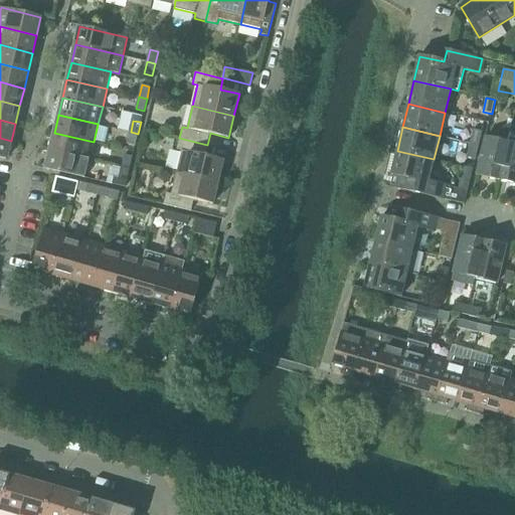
[(507,143),(499,179),(514,183),(514,129),(511,129),(507,143)]
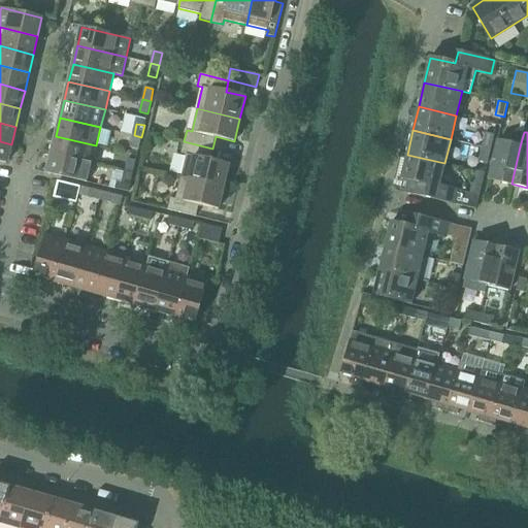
[(486,133),(482,146),(491,149),(494,135),(486,133)]
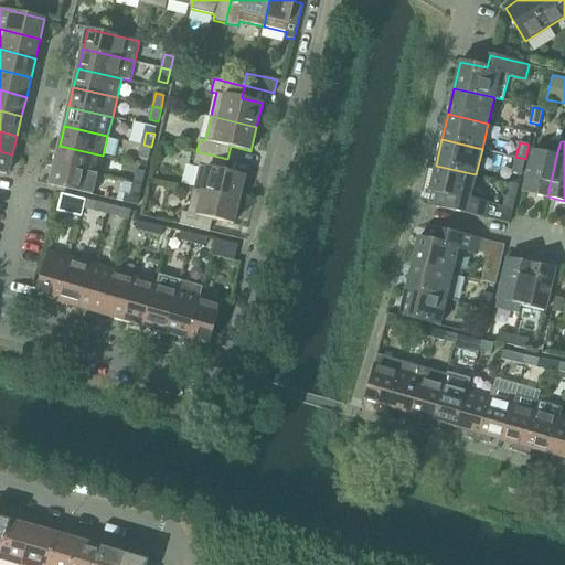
[(151,147),(144,145),(140,158),(149,160),(151,147)]
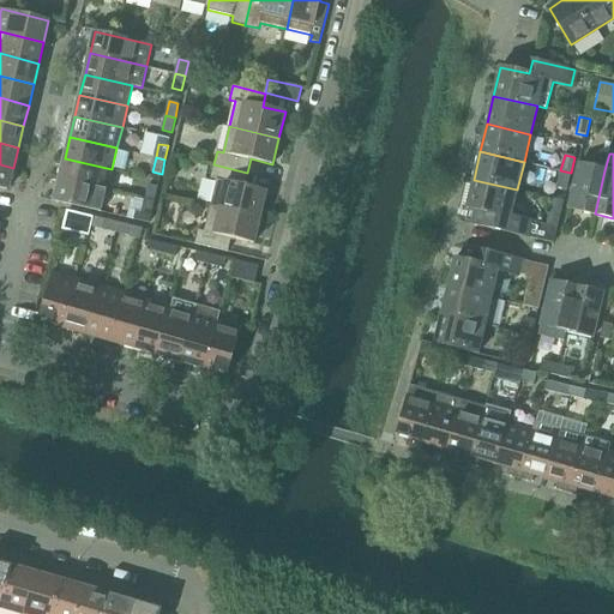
[(65,158),(60,179),(107,190),(112,169),(65,158)]
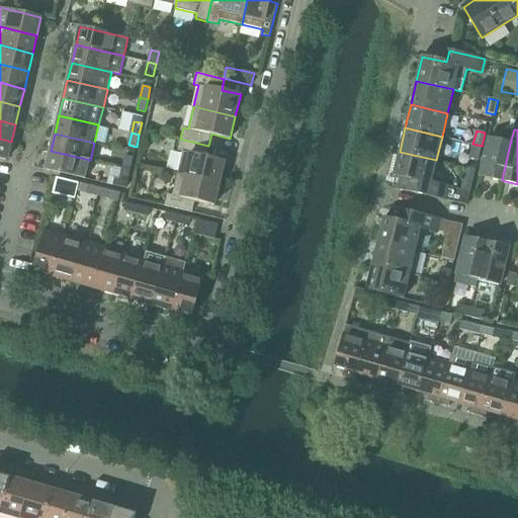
[(480,175),(502,180),(510,144),(489,138),(480,175)]
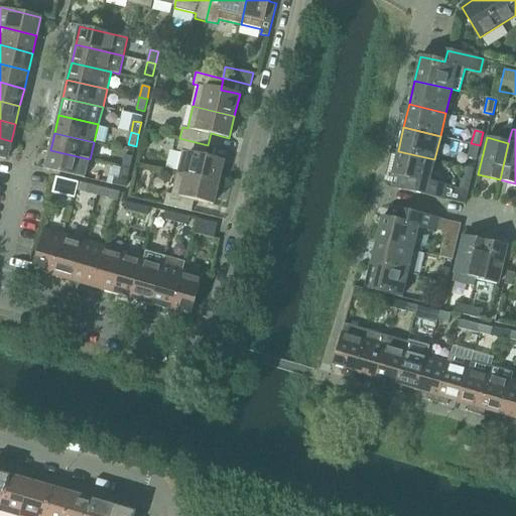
[(11,141),(0,138),(0,157),(7,160),(11,141)]
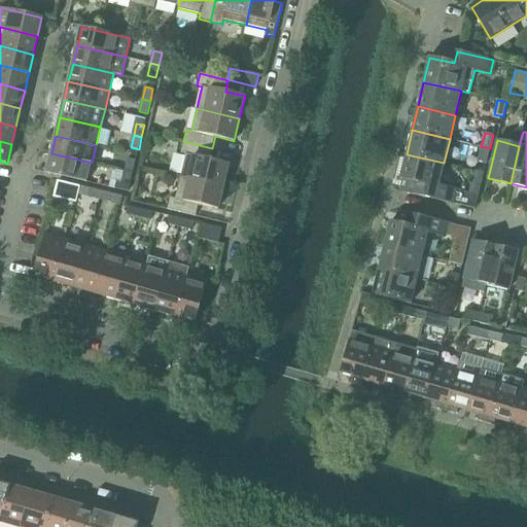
[(185,154),(180,176),(223,186),(229,164),(209,160),(212,148),(183,141),(180,153),(185,154)]
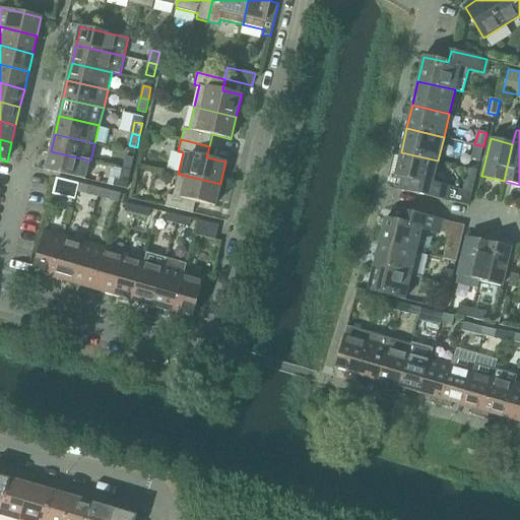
[(483,146),(474,144),(471,158),(480,160),(483,146)]
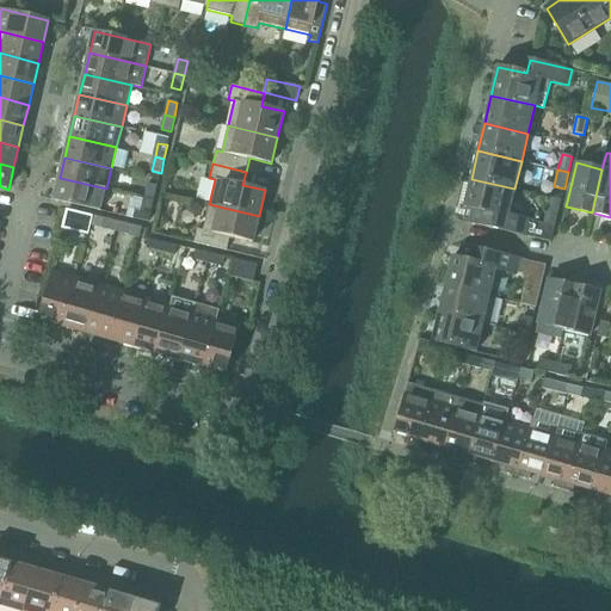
[(106,189),(60,178),(54,199),(102,211),(106,189)]
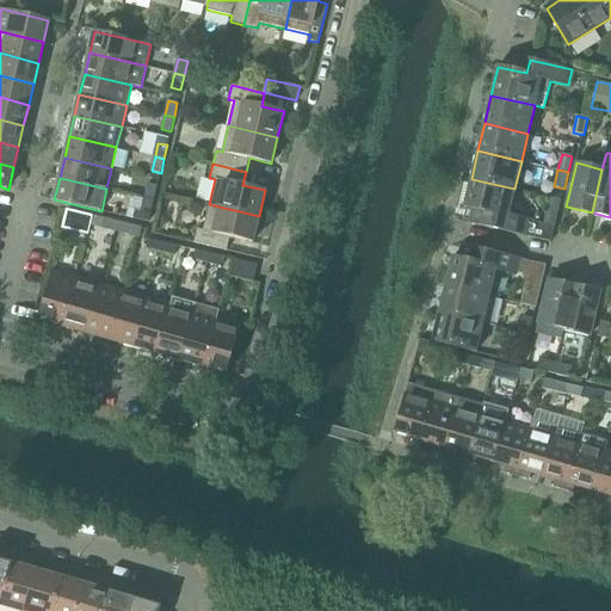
[(514,189),(471,179),(464,207),(473,209),(470,222),(551,242),(555,226),(508,215),(514,189)]
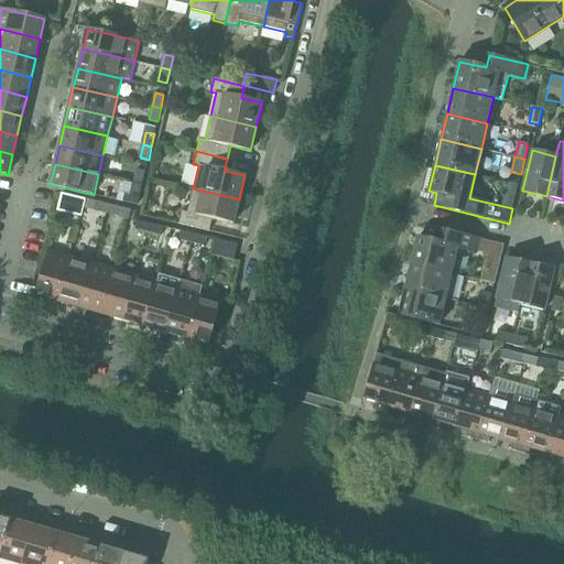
[(137,171),(133,183),(142,185),(145,172),(137,171)]
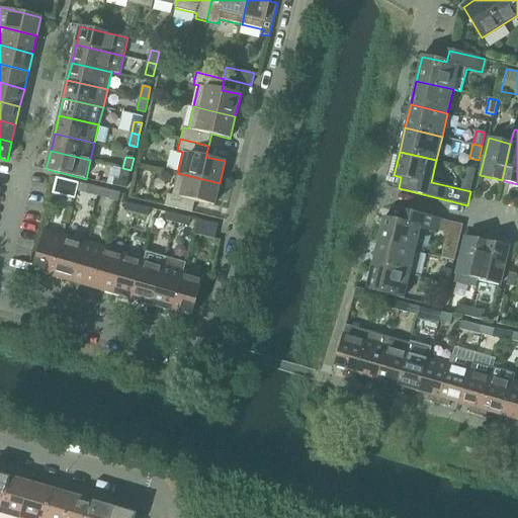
[(122,168),(119,180),(127,182),(131,170),(122,168)]
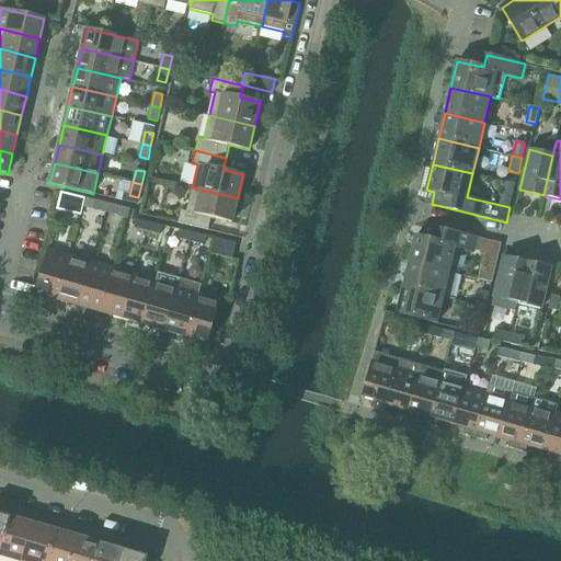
[(238,198),(192,187),(186,212),(181,210),(179,222),(208,230),(212,217),(232,222),(238,198)]
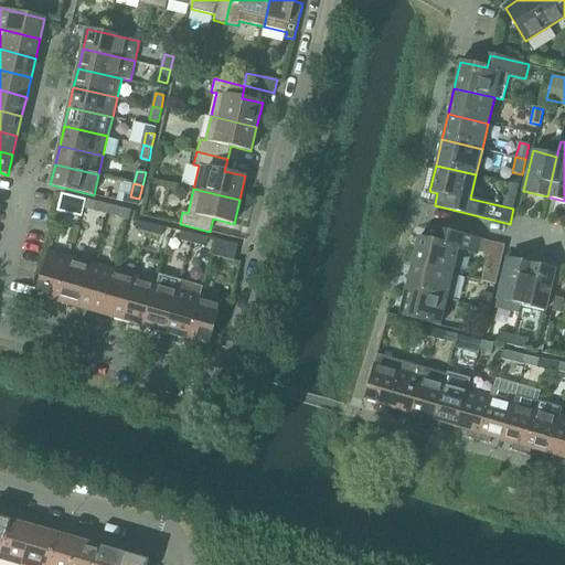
[(84,209),(107,214),(109,205),(86,200),(84,209)]
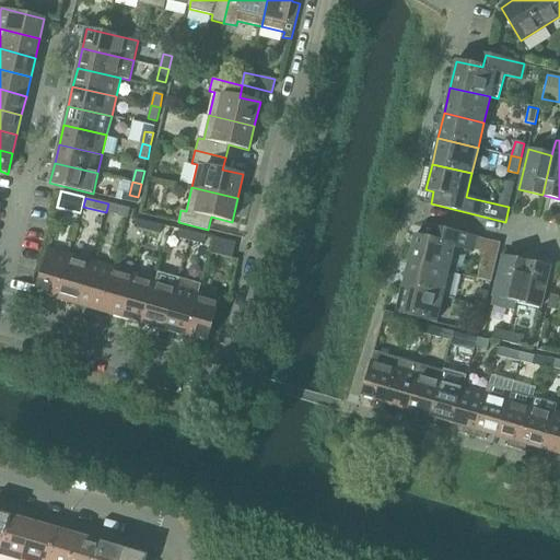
[(106,212),(128,218),(130,209),(121,207),(108,203),(106,212)]
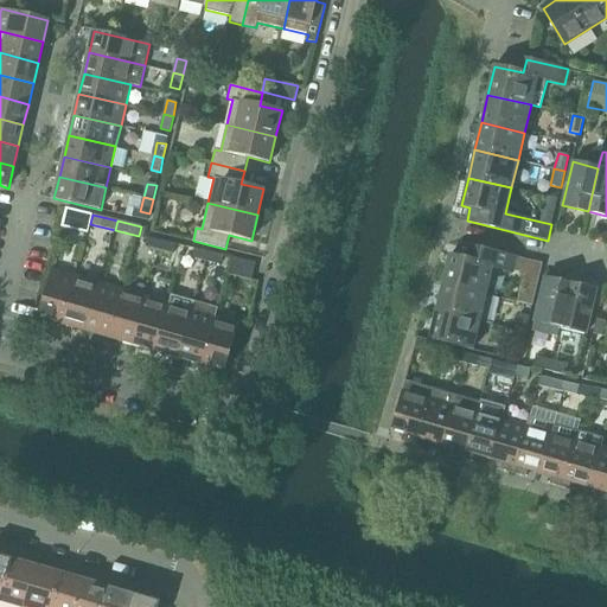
[(161,241),(147,237),(145,247),(159,250),(161,241)]
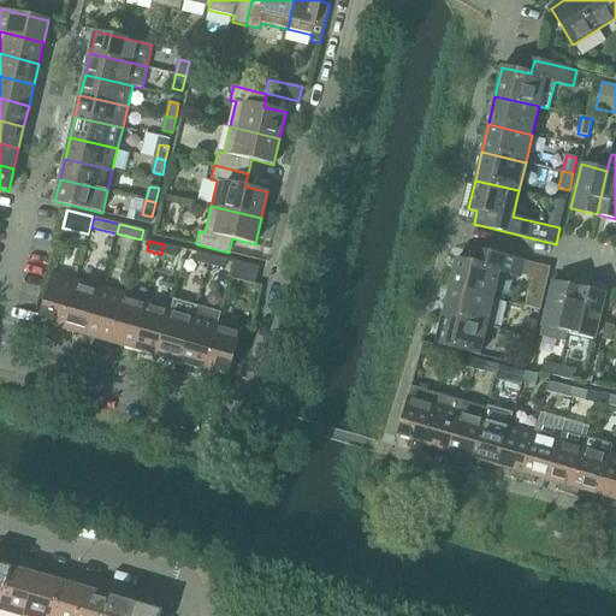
[(177,248),(164,244),(161,254),(176,258),(177,248)]
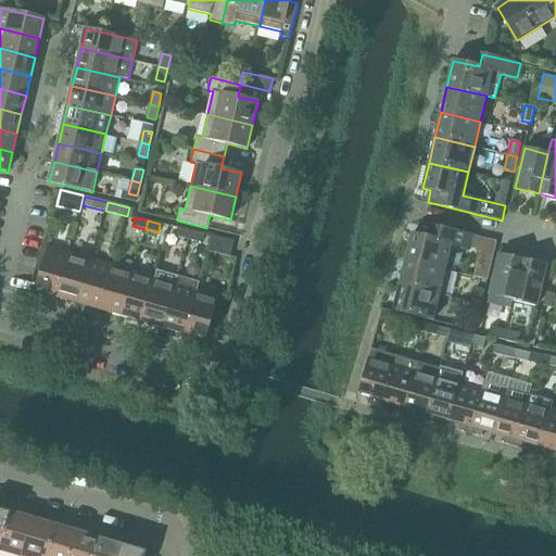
[(412,234),(405,260),(445,269),(451,245),(470,250),(470,248),(480,250),(474,276),(488,279),(495,250),(489,239),(422,224),(420,236),(412,234)]
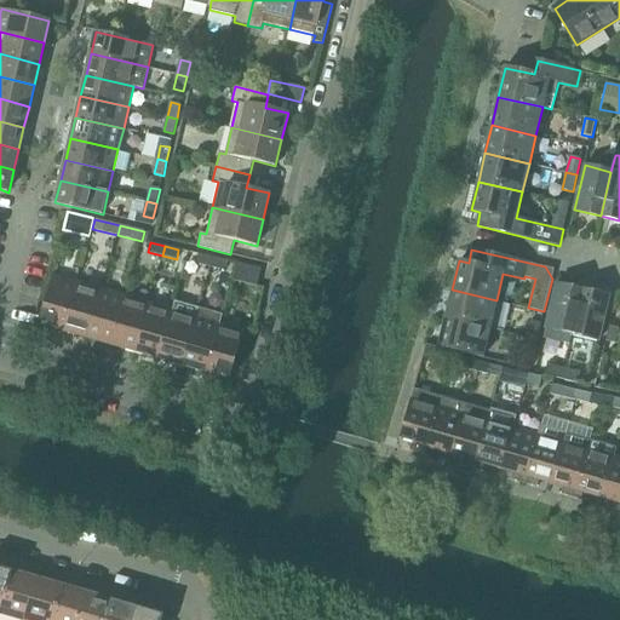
[(197,254),(195,268),(210,270),(211,267),(213,257),(197,254)]
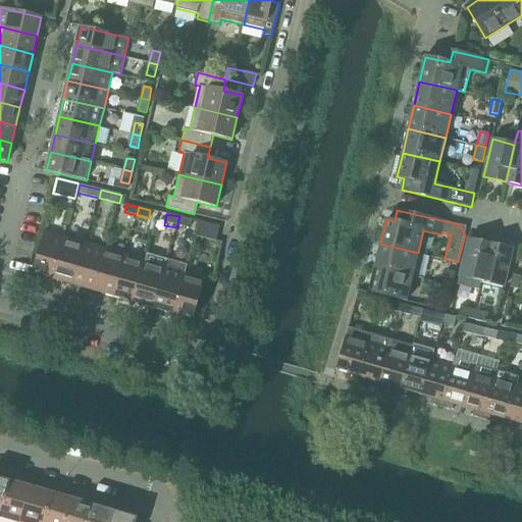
[(179,216),(177,224),(190,227),(192,219),(179,216)]
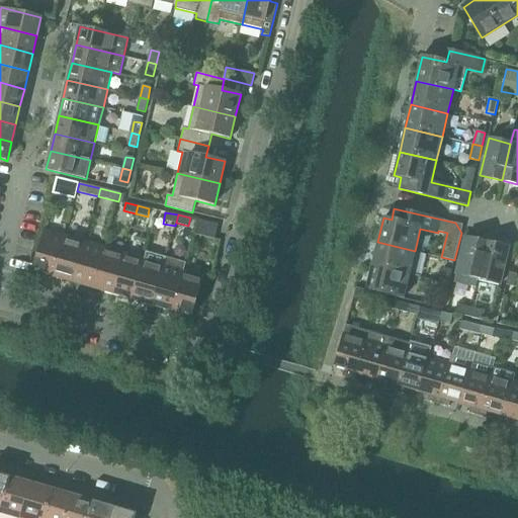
[(194,234),(214,239),(219,225),(198,220),(196,228),(194,234)]
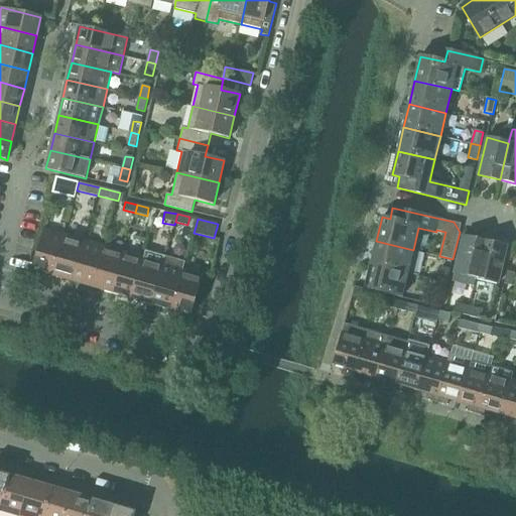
[(32,269),(52,274),(65,236),(43,230),(32,269)]
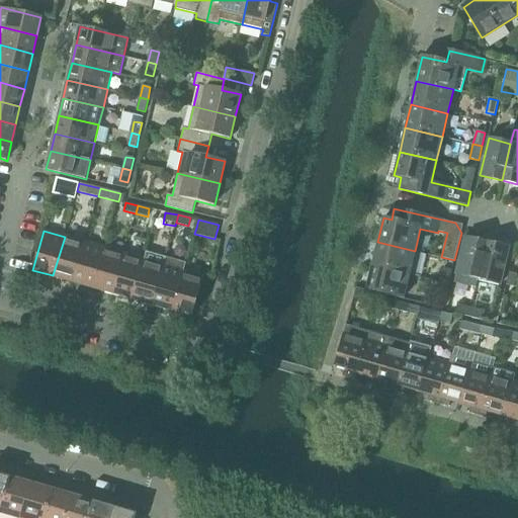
[(53,275),(73,281),(84,242),(65,237),(53,275)]
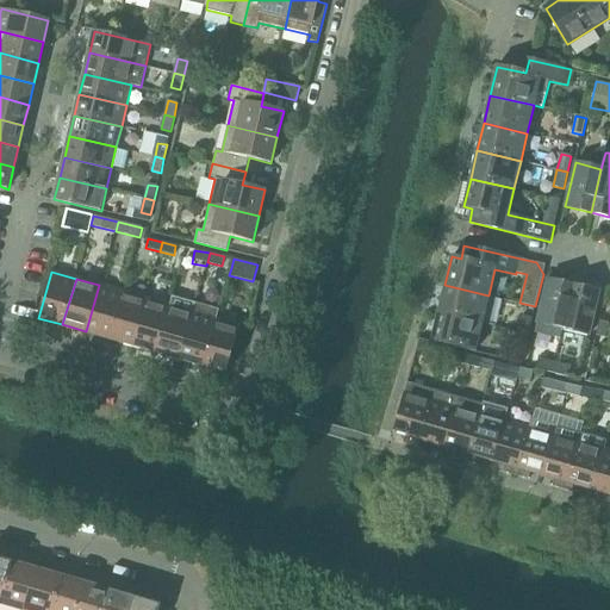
[(548,279),(535,332),(561,338),(562,329),(573,286),(548,279)]
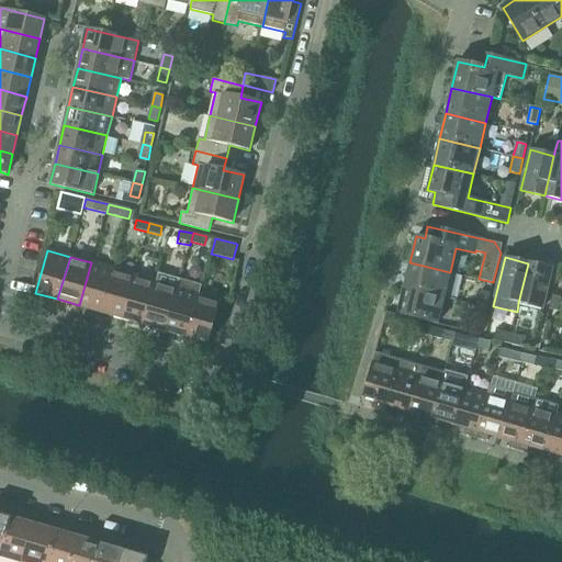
[(79,305),(101,312),(113,269),(91,262),(79,305)]
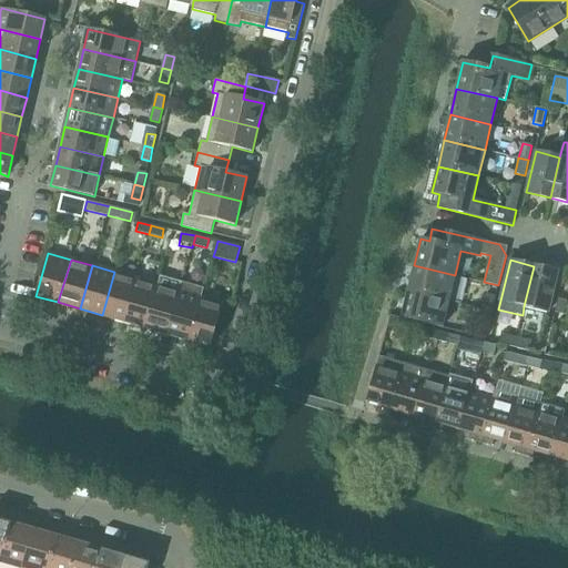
[(414,265),(408,292),(448,301),(455,275),(414,265)]
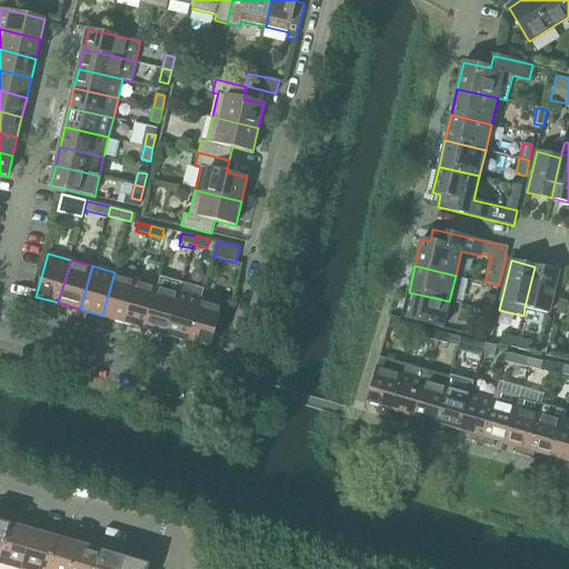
[(535,267),(525,307),(549,313),(559,272),(535,267)]
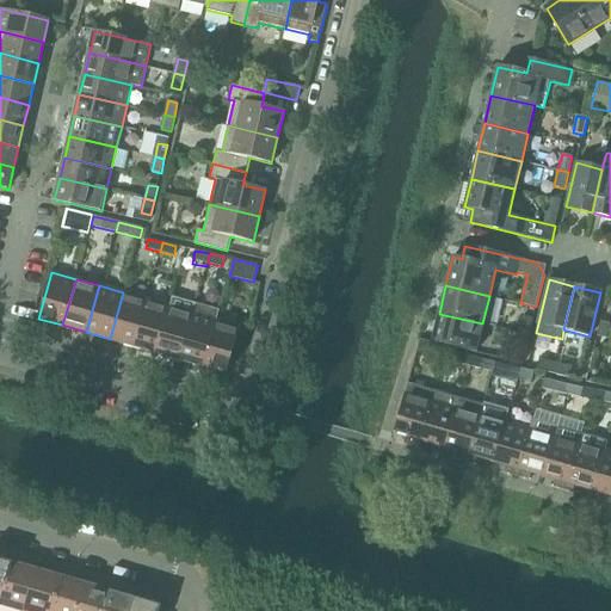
[(110,339),(133,345),(147,300),(123,292),(110,339)]
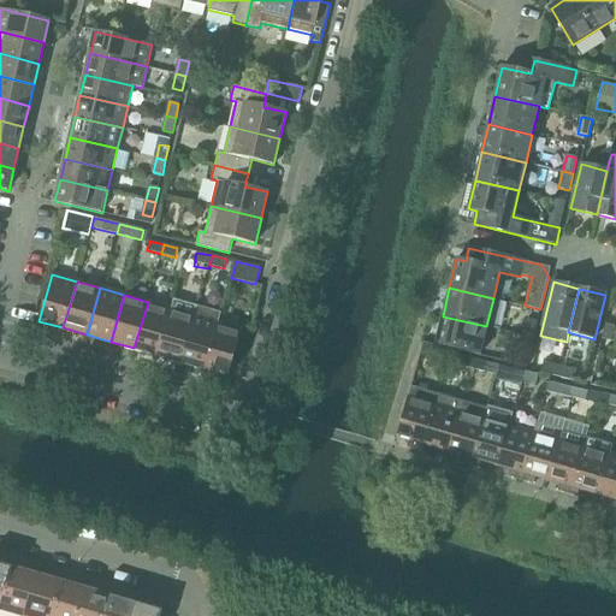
[(171,308),(158,355),(181,362),(197,306),(173,300),(171,308)]
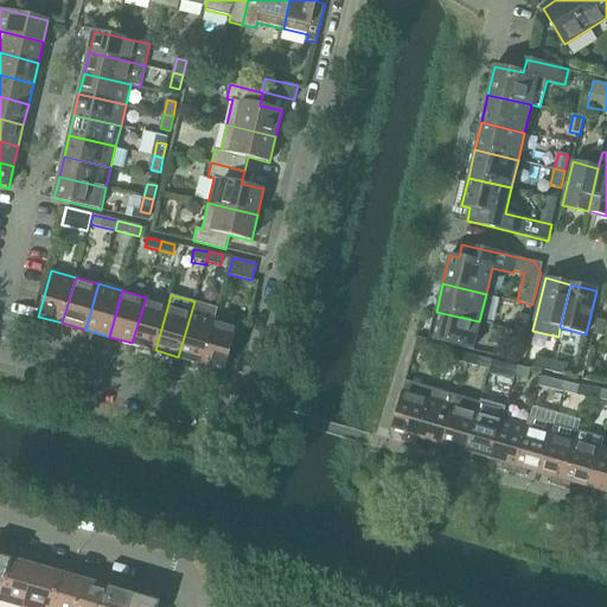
[(132,343),(155,350),(168,304),(146,298),(132,343)]
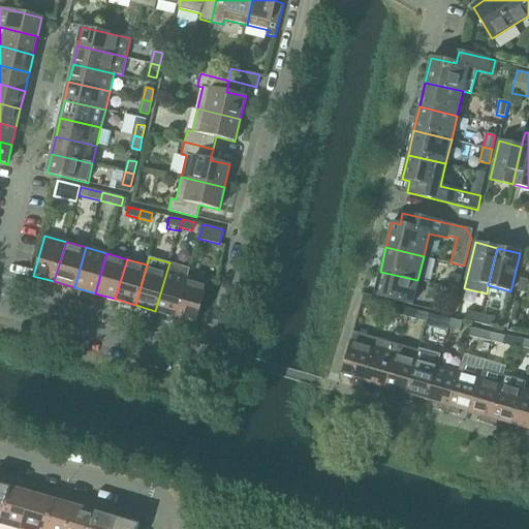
[(155,311),(176,317),(187,277),(190,269),(169,262),(155,311)]
